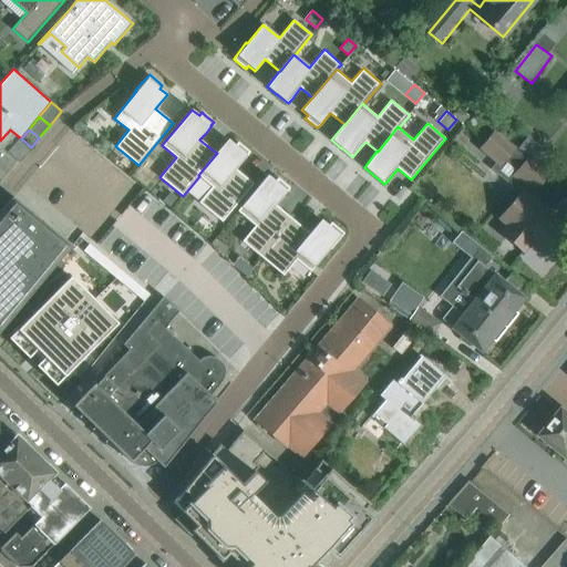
[(545,176),(526,161),(528,158),(513,146),(511,148),(492,133),(481,147),(497,161),(491,168),(522,193),(501,218),(508,224),(502,233),(523,250),(529,241),(542,251),(563,226),(546,212),(527,197),(545,176)]
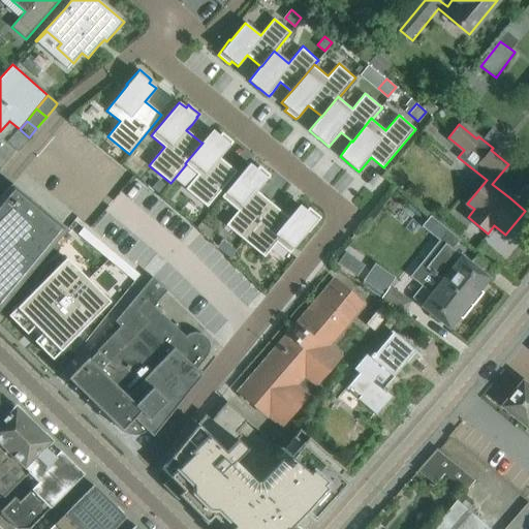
[(492,128),(484,138),(498,149),(505,138),(492,128)]
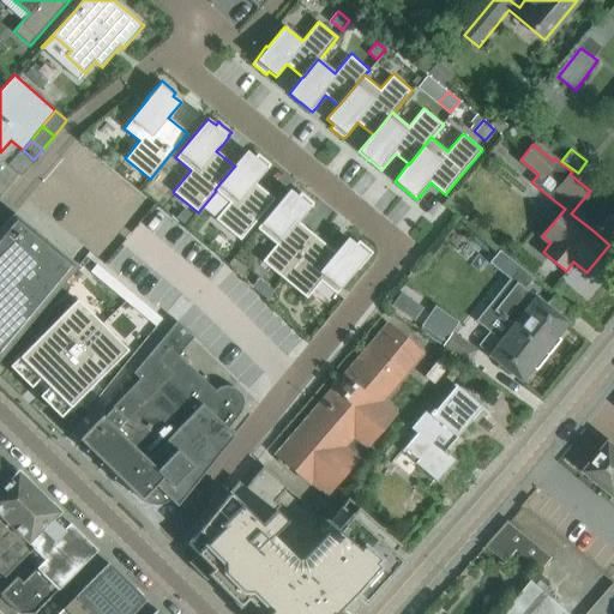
[(235,166),(215,190),(216,191),(229,202),(216,218),(240,240),(275,199),(256,182),(258,179),(258,180),(262,176),(268,168),(270,164),(262,157),(258,154),(254,157),(246,150),(234,166),(235,166)]
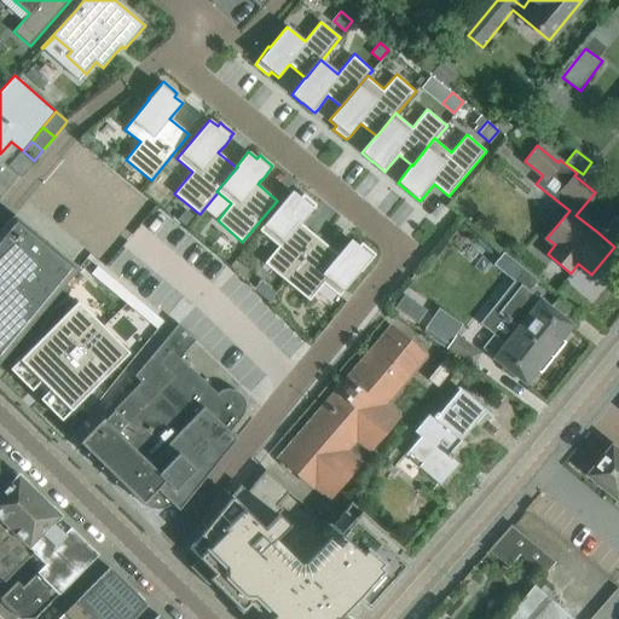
[(21,175),(32,163),(22,154),(10,166),(21,175)]
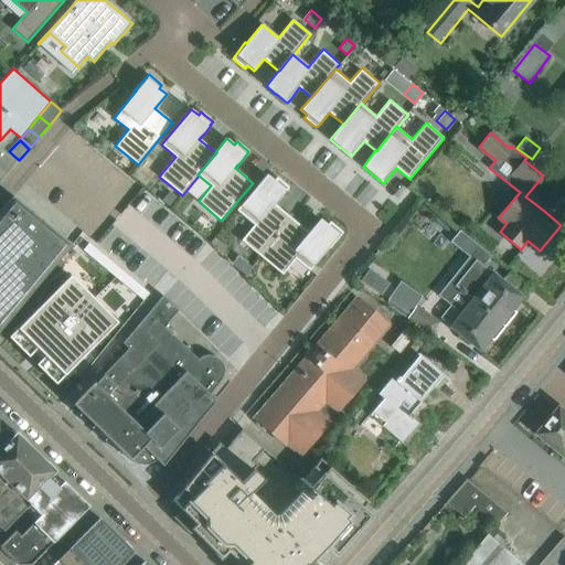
[(266,174),(237,210),(254,224),(242,241),(260,256),(291,219),(275,204),(277,201),(280,198),(286,191),(286,190),(288,188),(280,180),(277,177),(274,181),(266,174)]
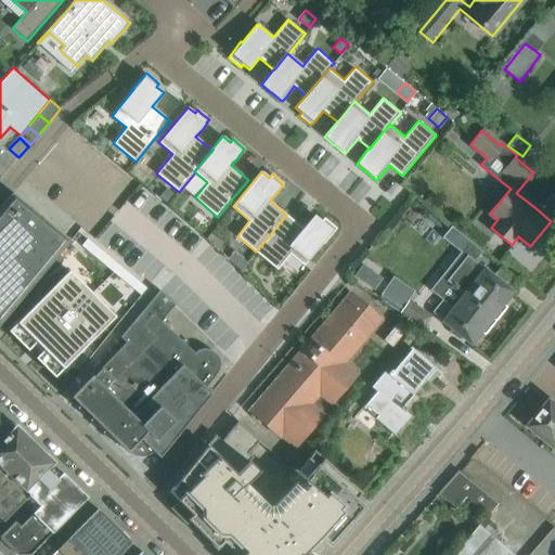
[(159,197),(167,204),(175,194),(167,188),(159,197)]
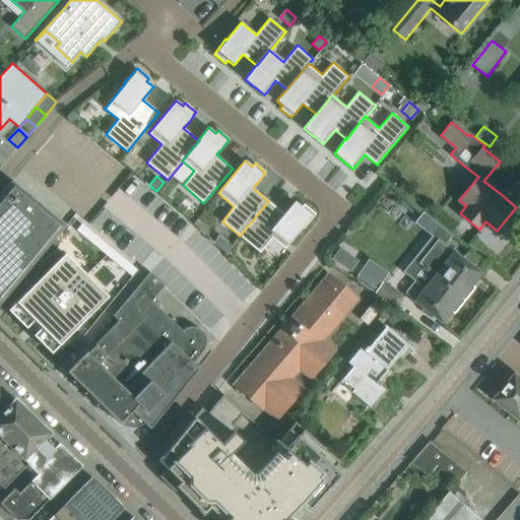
[(0,304),(66,224),(12,180),(0,194),(0,304)]
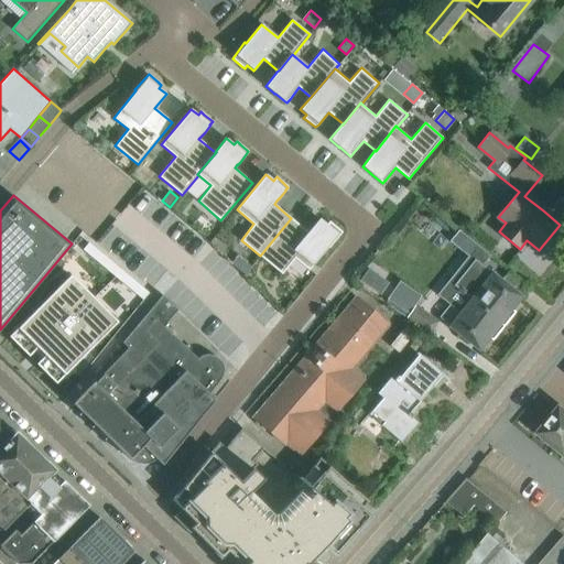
[(291,218),(260,256),(282,274),(295,258),(310,270),(328,247),(329,248),(331,247),(329,247),(343,231),(333,224),(329,220),(326,225),(320,218),(307,231),(291,218)]
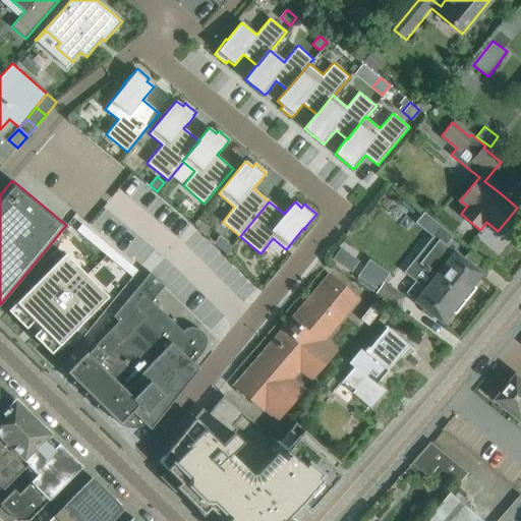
[(482,274),(466,262),(454,252),(453,252),(445,245),(452,236),(421,213),(413,223),(436,240),(418,263),(435,276),(424,288),(415,281),(406,292),(415,300),(415,301),(426,310),(443,324),(452,311),(455,314),(475,288),(472,285),(482,274)]
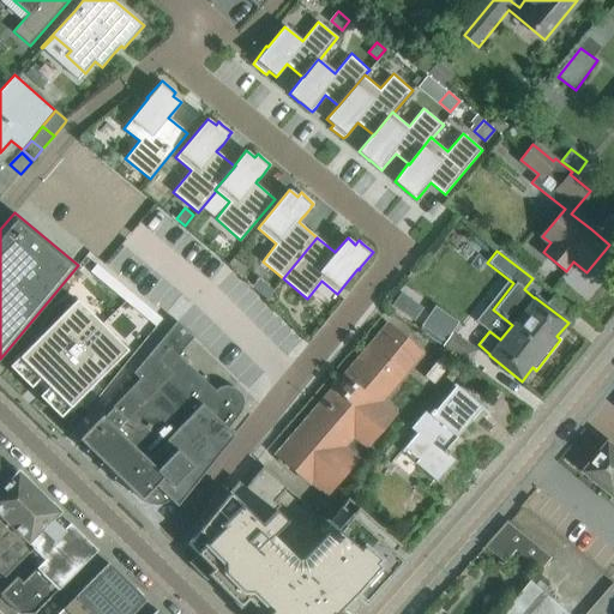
[(96,264),(90,271),(101,281),(108,274),(96,264)]
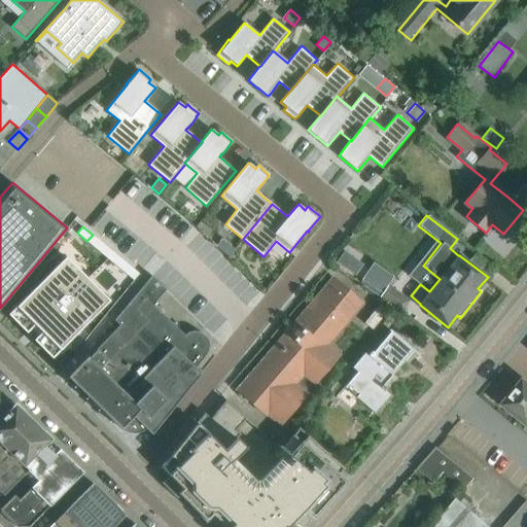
[(93,235),(86,241),(96,249),(102,242),(93,235)]
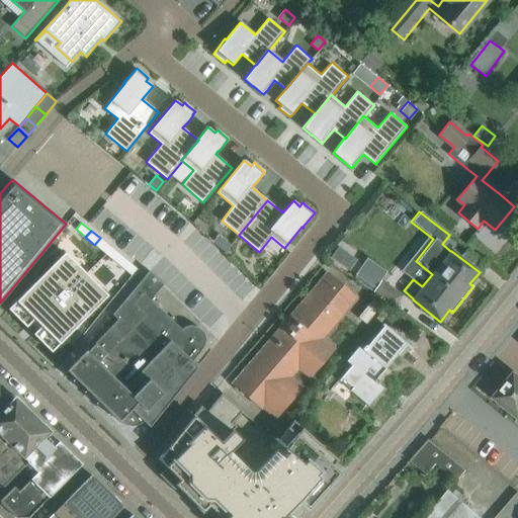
[(100,238),(94,245),(103,252),(109,246),(100,238)]
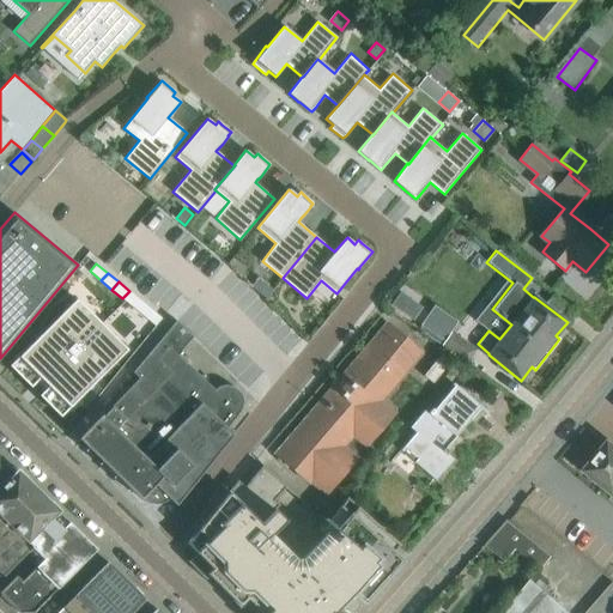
[(129,291),(122,298),(134,308),(140,299),(129,291)]
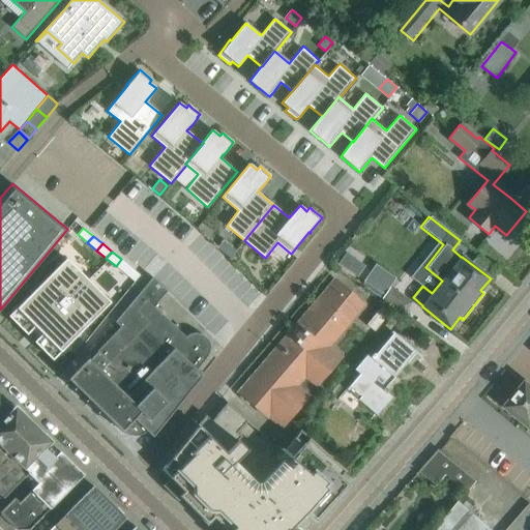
[(66,258),(16,308),(17,310),(33,325),(34,326),(41,333),(42,334),(59,351),(60,352),(77,335),(110,302),(66,258)]
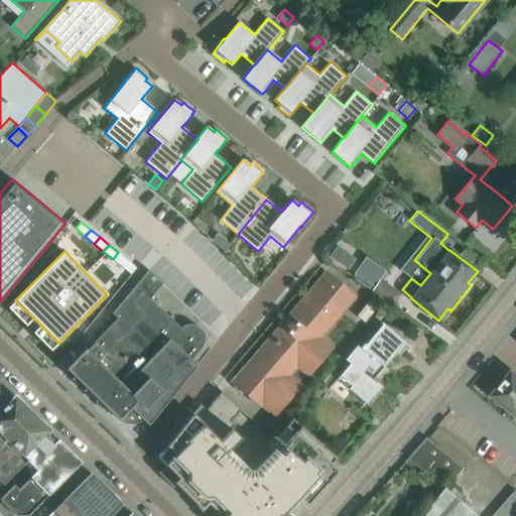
[(118,252),(113,259),(122,266),(127,260),(118,252)]
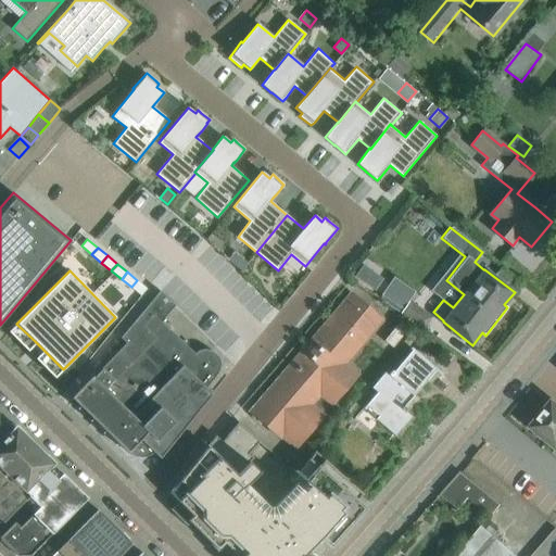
[(397,314),(412,292),(388,277),(374,298),(397,314)]
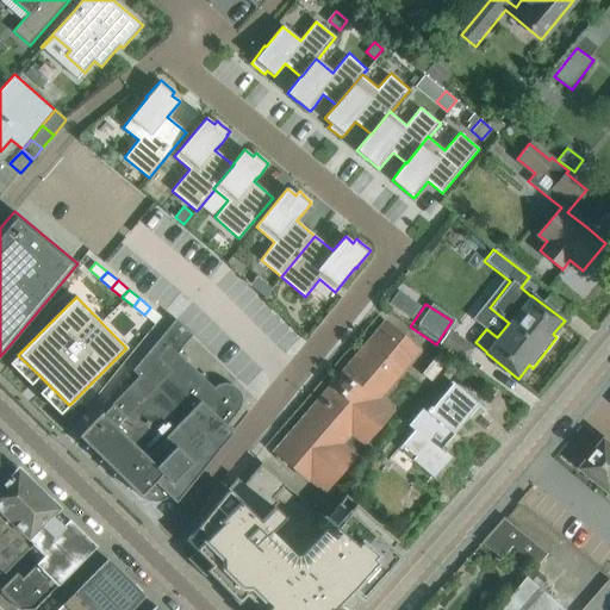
[(150,307),(144,315),(155,324),(161,317),(150,307)]
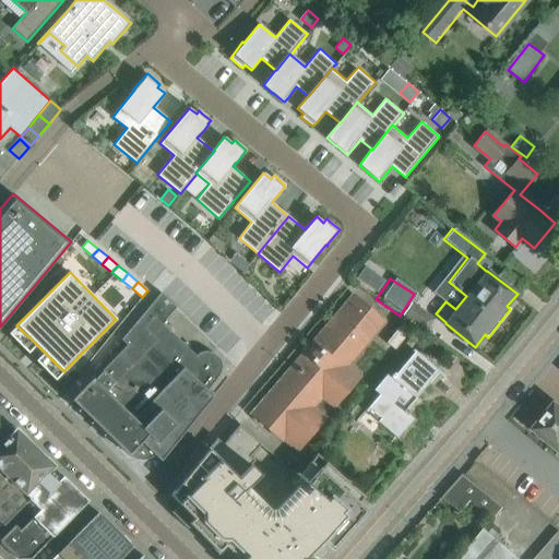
[(161,460),(212,396),(206,390),(217,377),(221,372),(222,367),(219,360),(216,356),(212,353),(206,352),(200,353),(195,356),(163,323),(176,307),(162,293),(161,292),(121,340),(127,345),(102,370),(72,401),(71,400),(70,401),(94,424),(95,423),(128,455),(129,454),(132,458),(137,459),(142,460),(146,459),(151,458),(155,454),(161,460)]
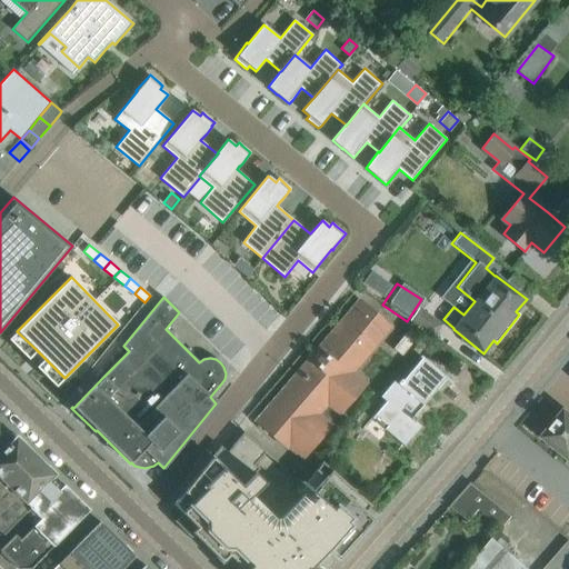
[(365,382),(350,371),(388,327),(389,328),(390,327),(360,301),(359,302),(258,420),(257,421),(287,447),(288,446),(287,445),(288,443),(301,456),(301,457),(302,457),(331,423),(330,423),(328,422),(338,411),(339,411),(339,412),(340,413),(366,383),(365,382)]
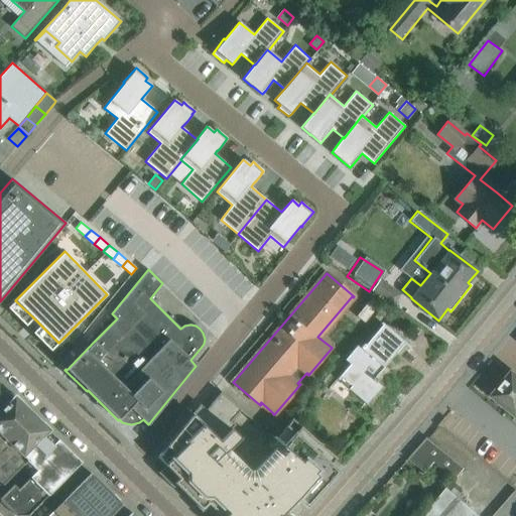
[(382,280),(374,292),(392,304),(400,293),(382,280)]
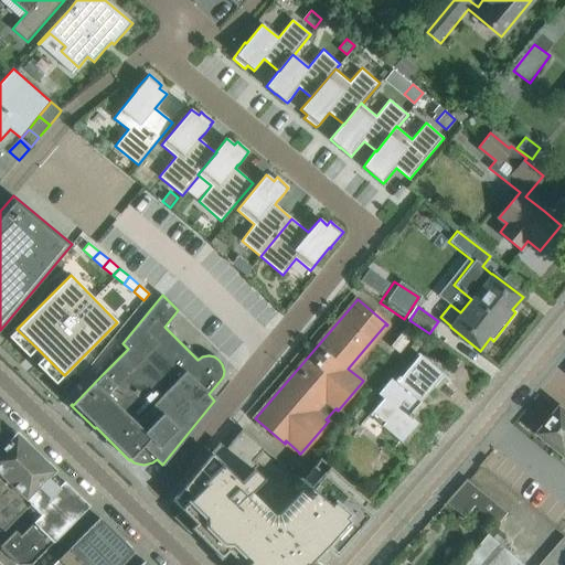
[(408,323),(392,344),(401,351),(417,331),(408,323)]
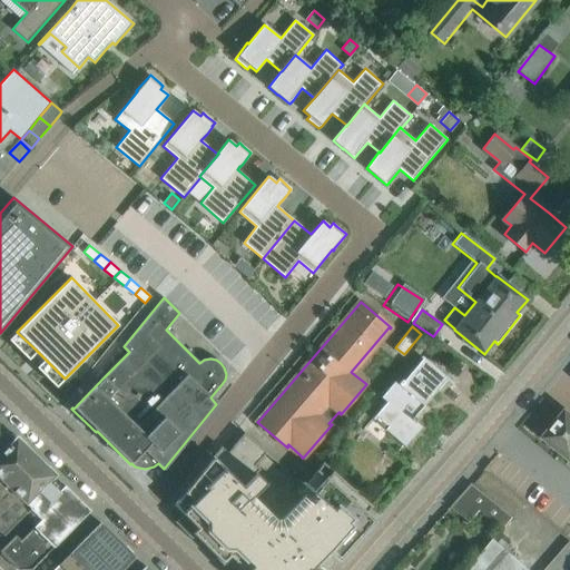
[(386,402),(373,419),(374,420),(377,416),(389,426),(385,430),(405,446),(422,426),(416,422),(418,420),(414,416),(446,380),(452,384),(453,383),(436,369),(422,357),(399,386),(393,382),(381,397),(386,402)]
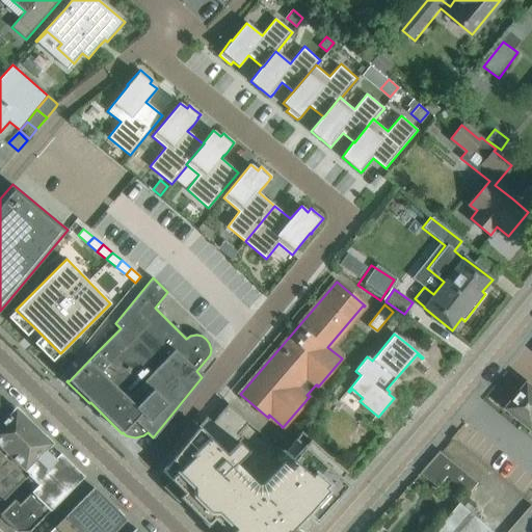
[(531,387),(529,386),(527,389),(524,387),(516,396),(519,398),(509,408),(531,427),(531,387)]
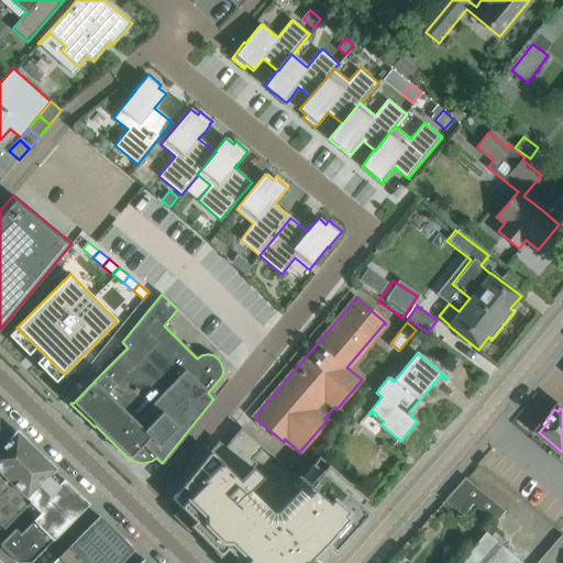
[(0,449),(15,433),(0,419),(0,449)]
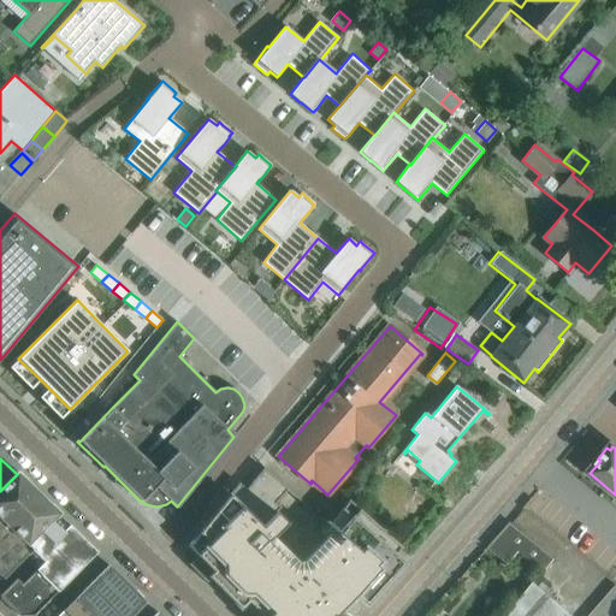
[(354,615),(366,605),(410,555),(401,548),(350,501),(330,523),(264,467),(250,484),(243,478),(181,556),(241,615),(354,615)]
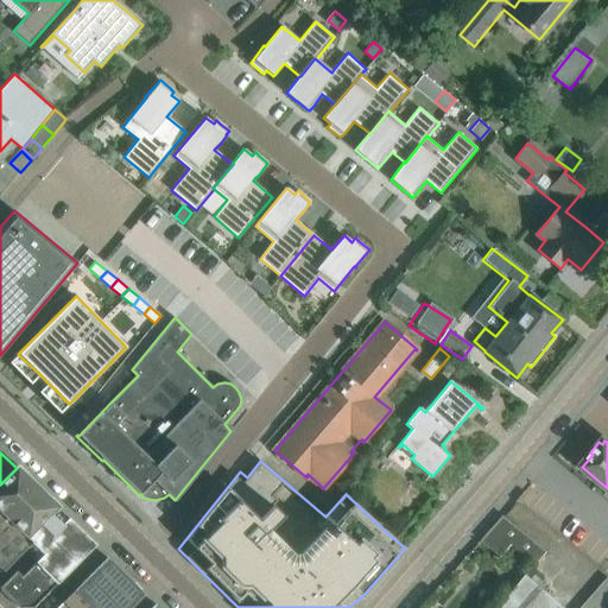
[(0,568),(4,572),(26,549),(59,515),(55,511),(56,508),(57,507),(18,467),(17,468),(0,485),(0,568)]
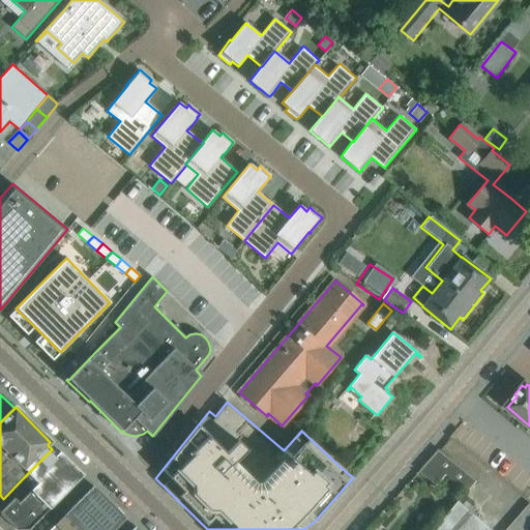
[(29,529),(84,475),(78,469),(60,451),(57,454),(52,449),(23,478),(33,488),(20,502),(15,497),(0,511),(0,512),(17,529),(29,529)]
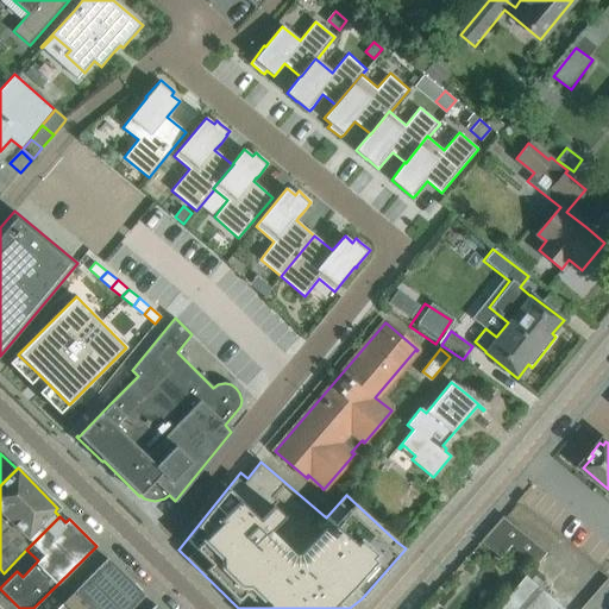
[(504,516),(494,529),(513,546),(538,566),(546,556),(548,553),(506,519),(507,519),(504,516)]
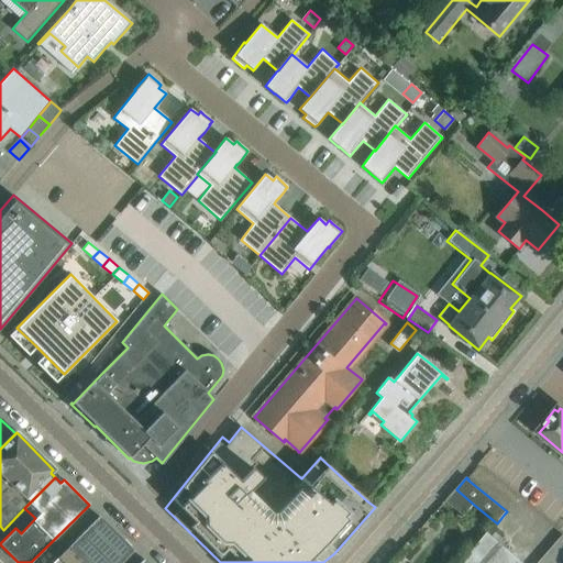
[(120,562),(134,550),(99,516),(52,562),(120,562)]
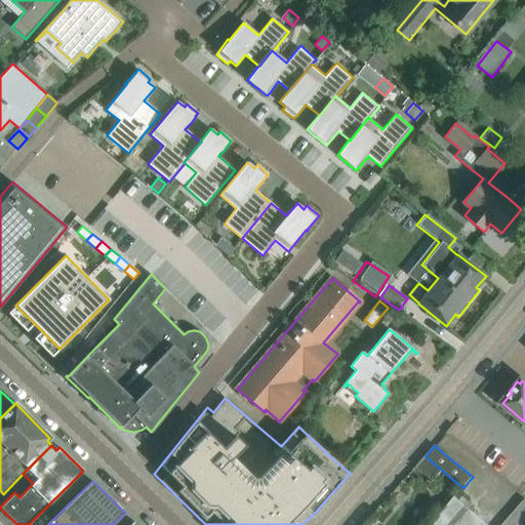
[(490,524),(455,496),(432,524),(490,524)]
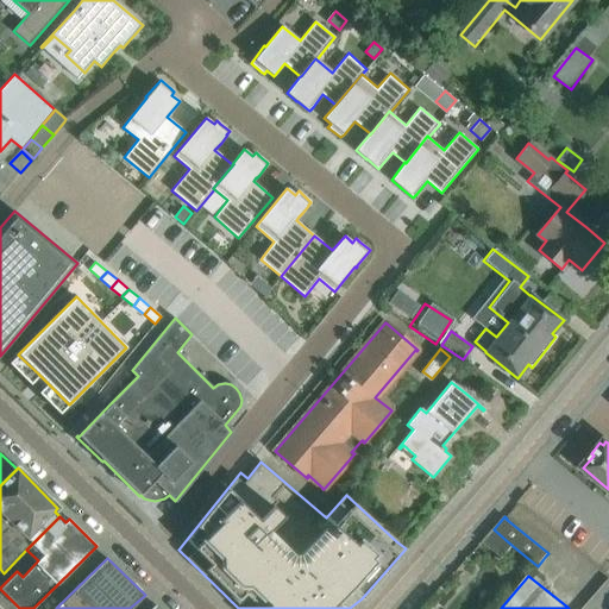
[(582,608),(608,608),(608,579),(582,608)]
